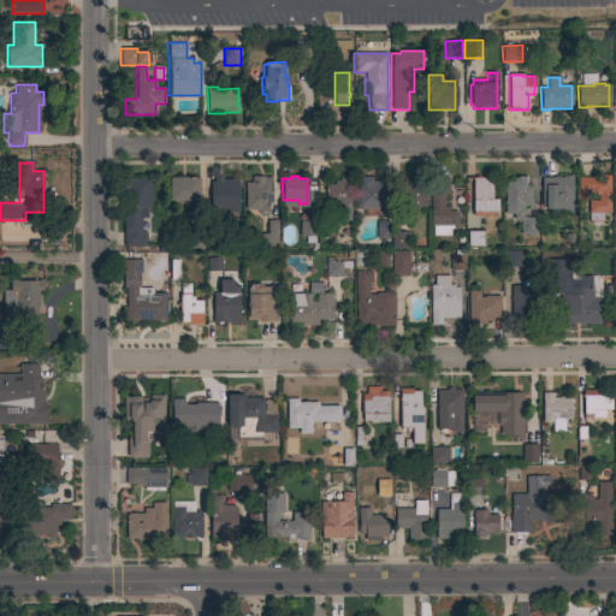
[(475,178),(475,176),(480,176),(480,177),(492,177),(492,206),(472,206),(472,178),(475,178)]
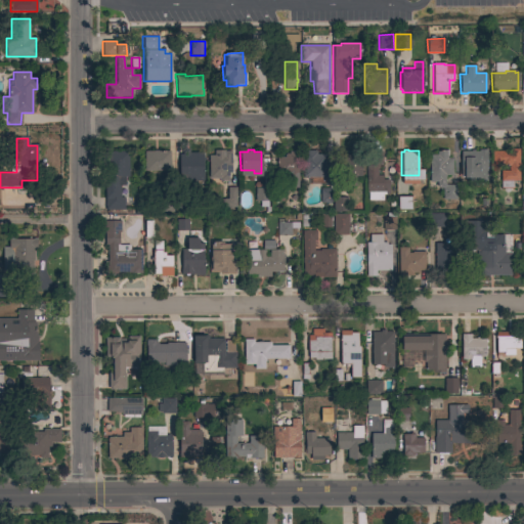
[(487,181),(469,181),(469,178),(464,178),(464,177),(461,177),(461,151),(462,151),(462,150),(474,150),(474,151),(478,151),(478,149),(486,149),(487,181)]
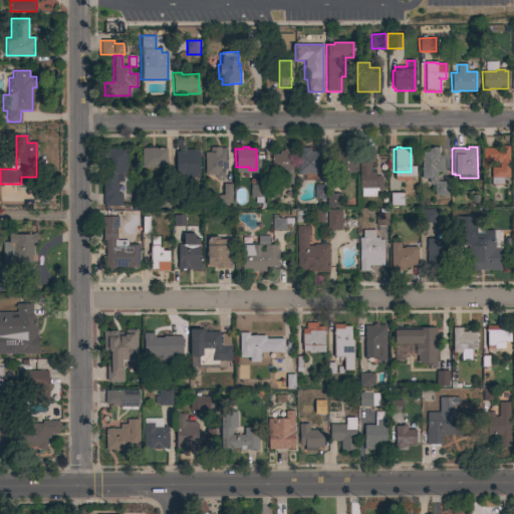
[(509,160),(510,160),(510,163),(509,163),(509,178),(503,178),(503,185),(492,185),(492,179),(491,179),(490,168),(499,168),(499,162),(494,162),(494,160),(483,160),(483,149),(499,149),(499,147),(509,147),(509,160)]
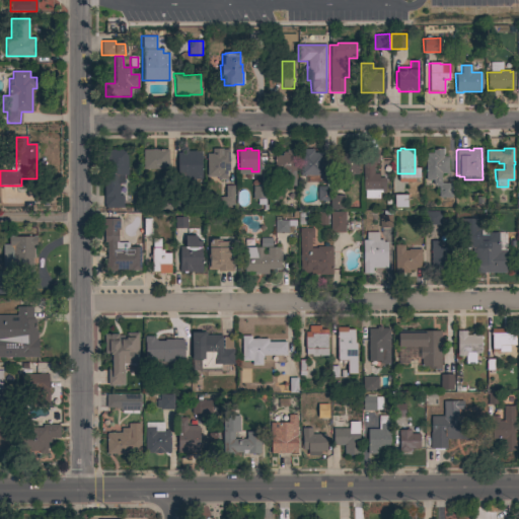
[(229,170),(226,170),(226,179),(217,179),(217,177),(207,177),(207,154),(212,154),(212,149),(222,149),(229,149),(229,170)]
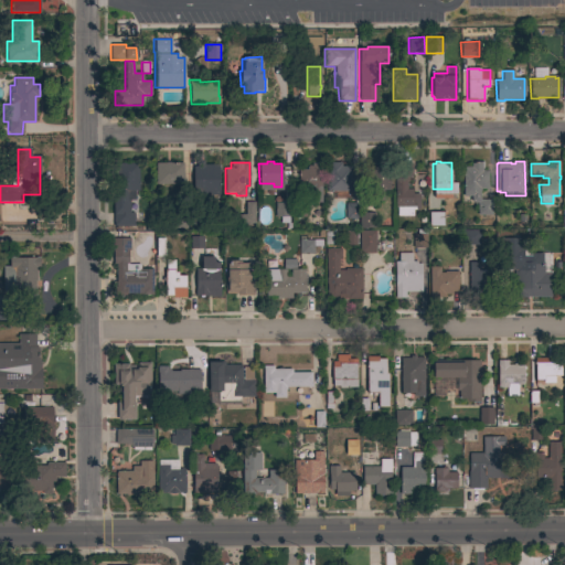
[(326,162),(341,162),(341,166),(351,167),(351,176),(353,176),(353,191),(352,191),(352,198),(333,198),(333,192),(326,192),(326,162)]
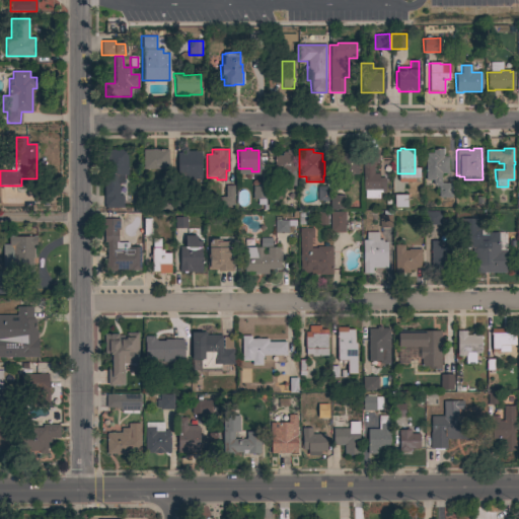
[(425,153),(432,153),(432,150),(436,150),(436,149),(444,149),(444,155),(443,155),(443,156),(448,156),(448,173),(440,173),(440,183),(451,183),(451,198),(438,198),(438,186),(432,186),(432,179),(425,179),(425,153)]
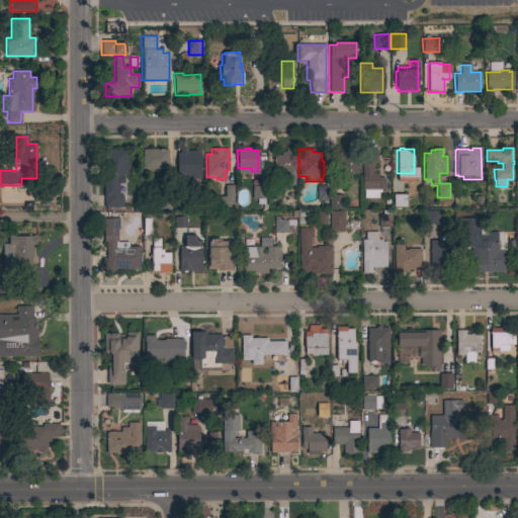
[(125,195),(122,195),(122,207),(103,207),(103,167),(105,167),(106,150),(127,150),(126,175),(123,175),(123,183),(126,183),(125,195)]
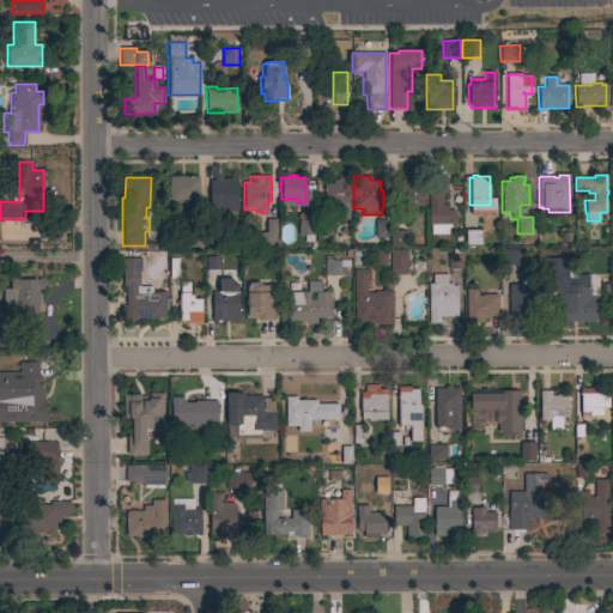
[(199,177),(199,200),(169,200),(169,177),(199,177)]
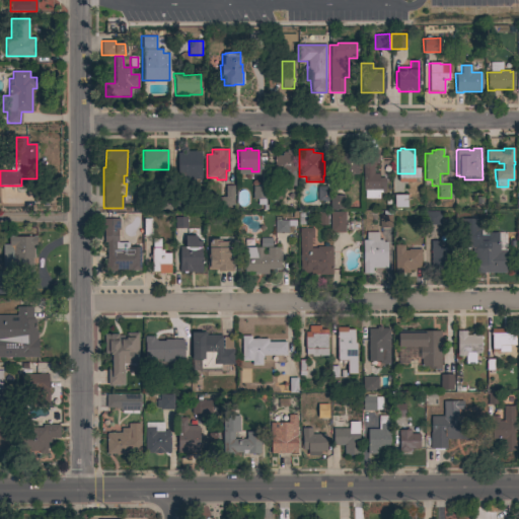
[(285,187),(285,174),(275,174),(275,156),(282,155),(282,153),(286,153),(286,150),(294,150),(295,187),(285,187)]
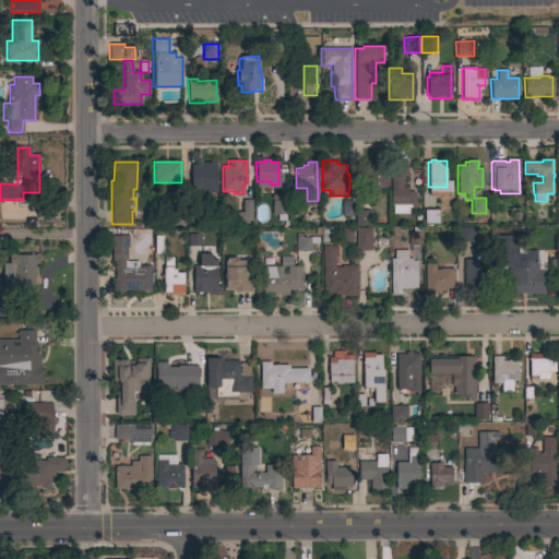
[(405,176),(405,180),(402,180),(402,188),(407,188),(407,192),(414,191),(415,207),(408,207),(408,213),(393,214),(393,205),(391,205),(390,188),(395,188),(395,177),(391,177),(391,162),(407,162),(407,176),(405,176)]
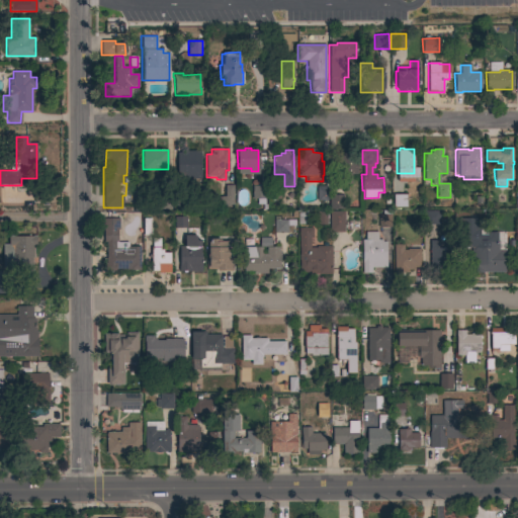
[(200,158),(195,158),(195,170),(180,170),(180,151),(200,151),(200,158)]
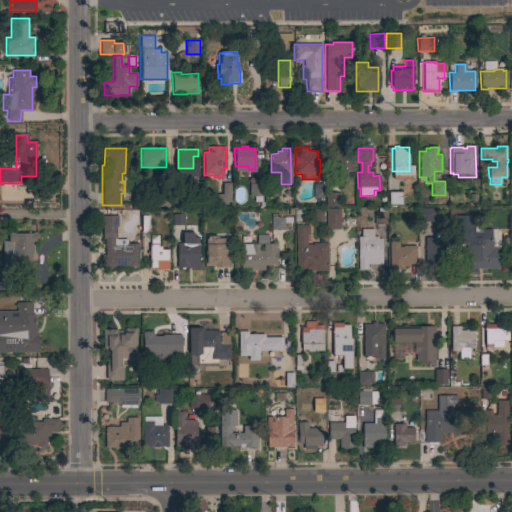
[(332,182),(332,152),(348,152),(348,171),(346,171),(346,182),(332,182)]
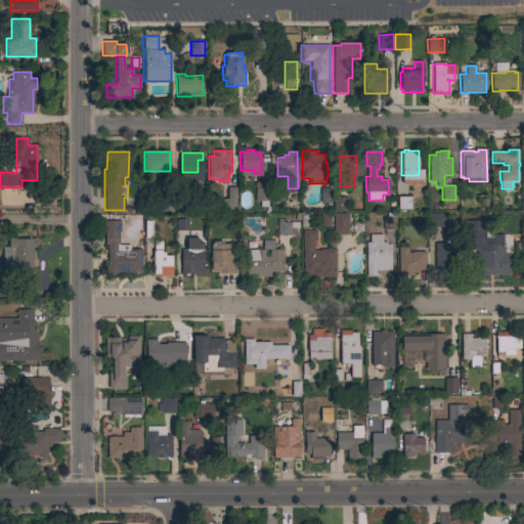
[(407,199),(395,199),(395,179),(407,179),(407,199)]
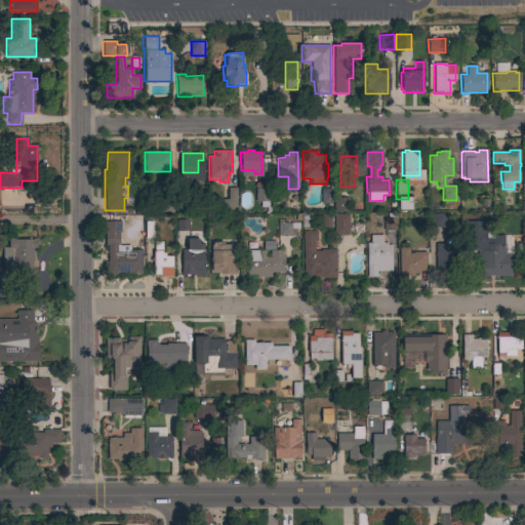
[(255,189),(256,189),(256,187),(270,187),(270,203),(268,203),(268,207),(270,207),(270,213),(266,213),(266,207),(260,207),(260,202),(255,202),(255,189)]
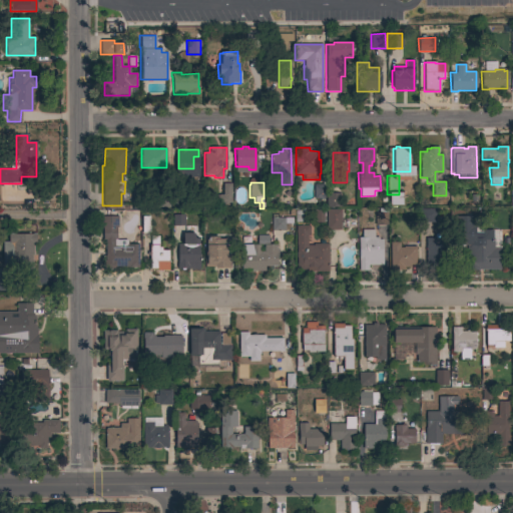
[(230,202),(227,202),(227,205),(216,205),(216,194),(222,194),(222,183),(230,183),(230,202)]
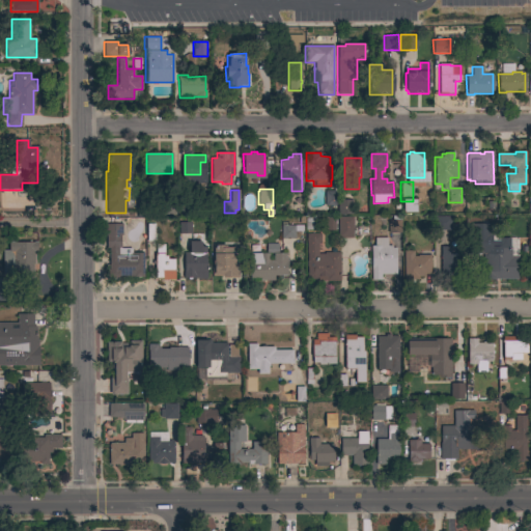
[(275,204),(275,191),(287,191),(287,204),(275,204)]
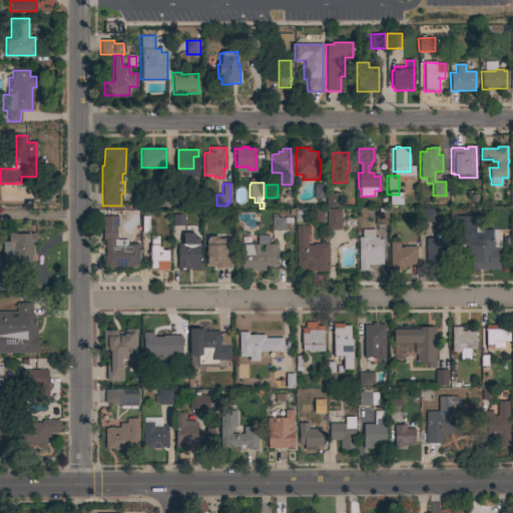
[(314,184),(324,184),(324,198),(314,198),(314,184)]
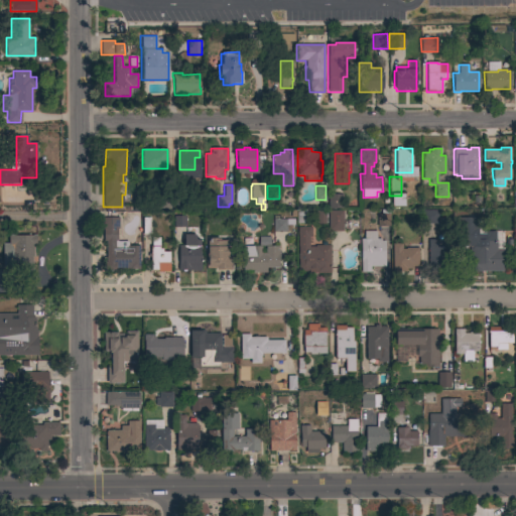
[(328,195),(342,194),(343,208),(329,209),(328,195)]
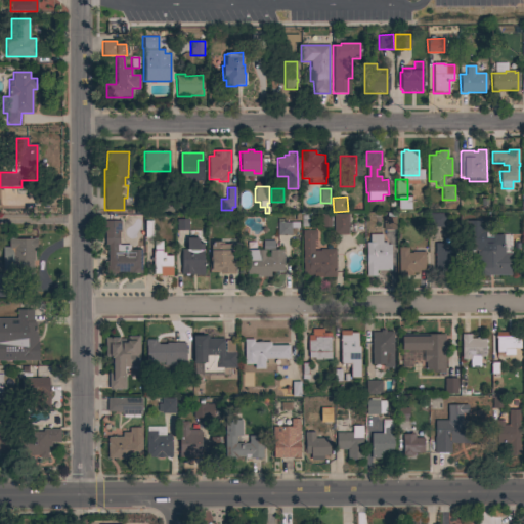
[(157,212),(157,198),(173,198),(173,212),(157,212)]
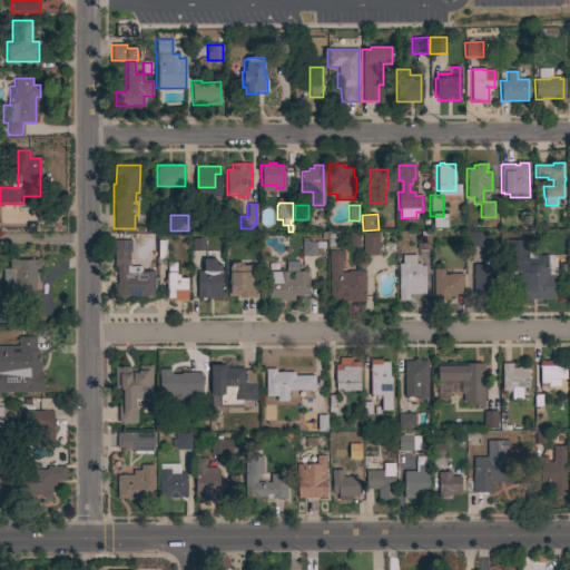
[(446,216),(432,216),(432,229),(446,229),(446,216)]
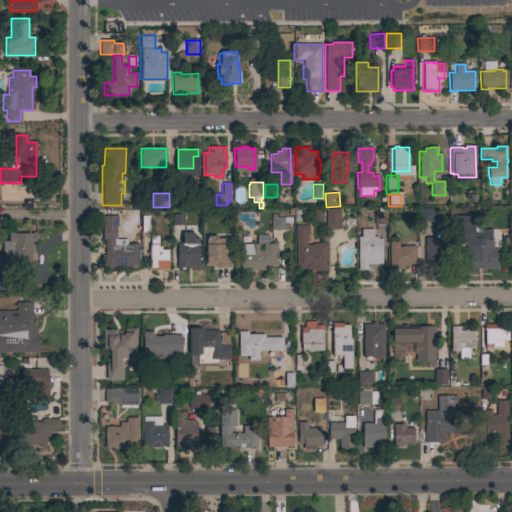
[(294,208),(304,208),(304,222),(295,222),(294,208)]
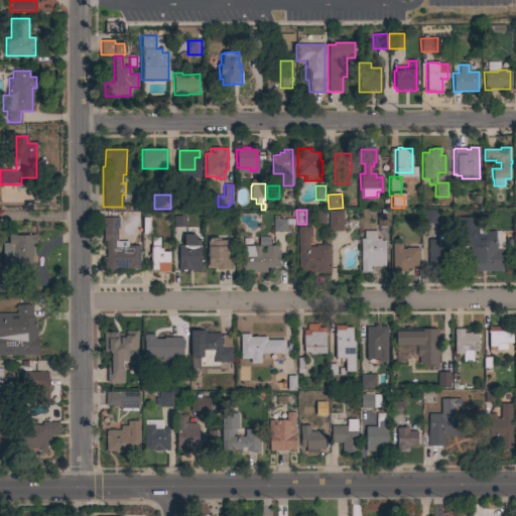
[(389,227),(377,227),(377,215),(380,215),(380,210),(389,210),(389,227)]
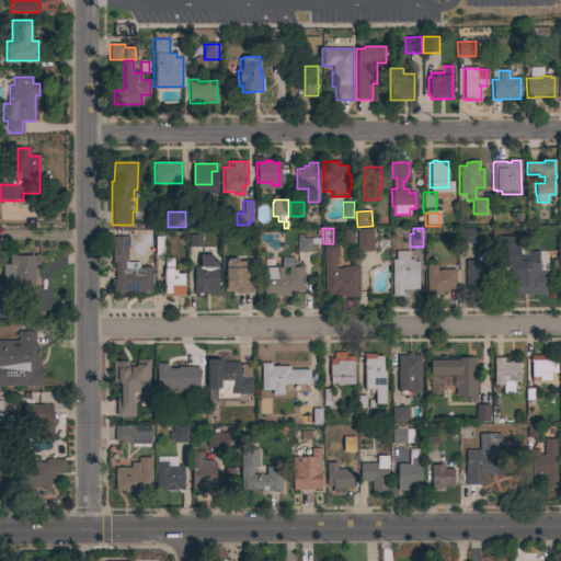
[(354,244),(344,244),(343,229),(354,229),(354,244)]
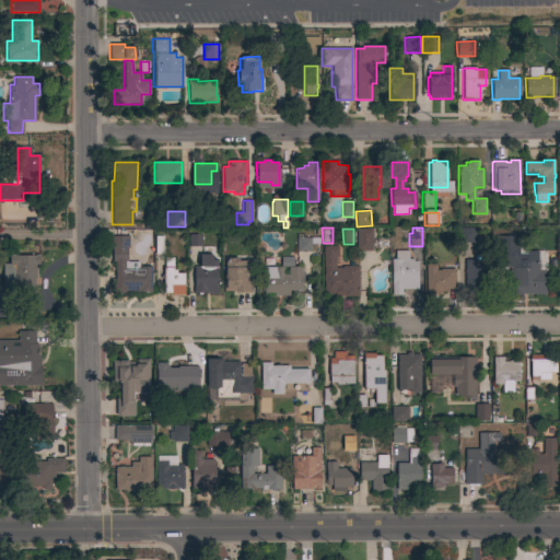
[(356,229),(372,229),(372,251),(356,251),(356,229)]
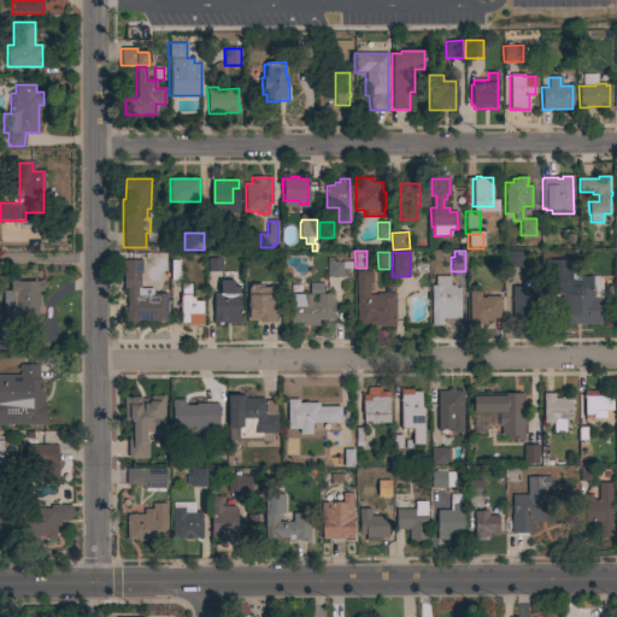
[(523,252),(524,268),(518,268),(518,269),(509,269),(509,268),(503,268),(503,252),(523,252)]
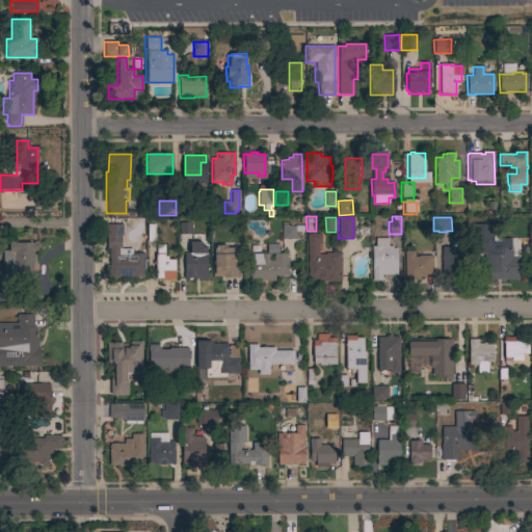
[(191,235),(179,235),(179,223),(191,222),(191,235)]
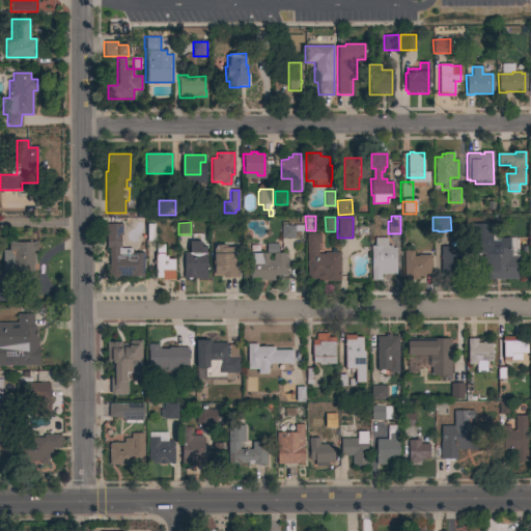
[(121,224),(121,235),(120,235),(120,249),(132,249),(132,253),(143,253),(143,277),(133,277),(133,276),(111,276),(111,277),(108,277),(107,269),(109,269),(109,248),(106,248),(106,224),(121,224)]
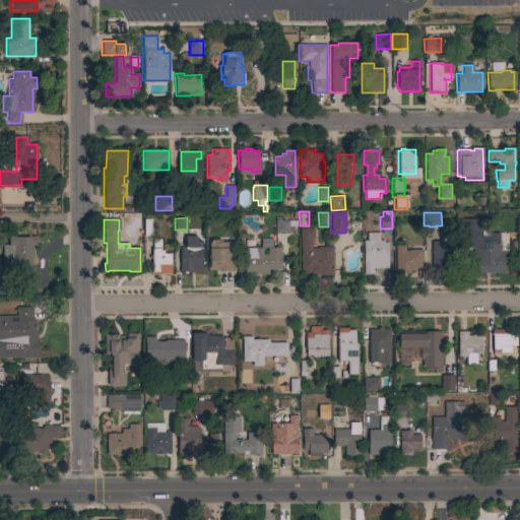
[(296,220),(296,228),(284,228),(284,235),(281,235),(281,236),(276,236),(276,234),(275,234),(275,220),(296,220)]
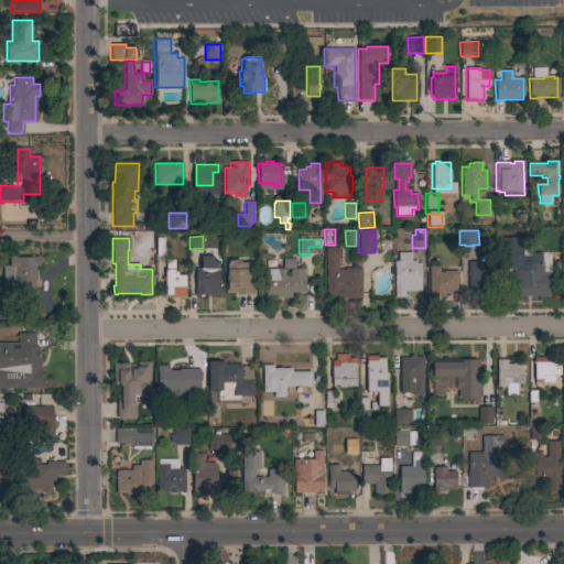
[(514,260),(501,260),(501,246),(514,246),(514,260)]
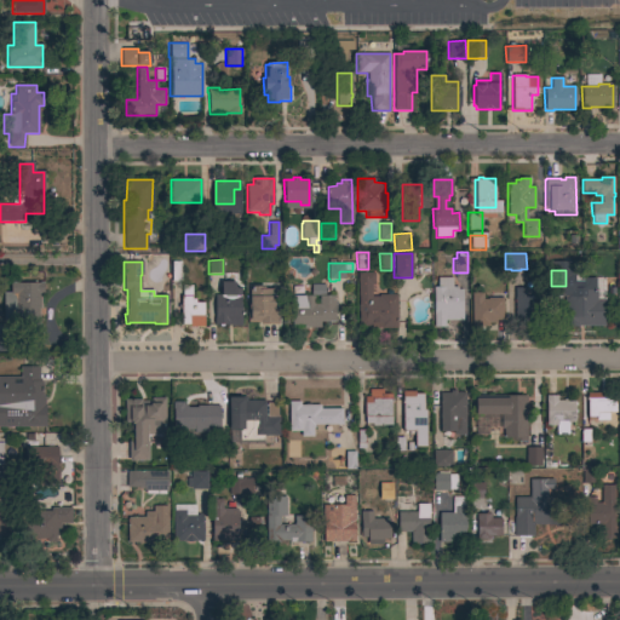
[(604,326),(564,326),(564,294),(569,294),(569,288),(570,288),(570,271),(583,271),(583,280),(604,280),(604,326)]
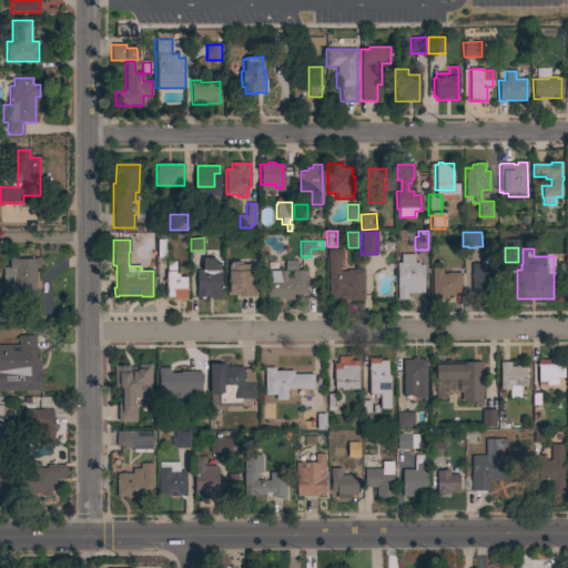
[(407,293),(407,300),(397,300),(397,282),(395,281),(395,277),(396,277),(396,263),(401,263),(401,254),(414,254),(414,263),(419,263),(419,265),(423,265),(423,293),(407,293)]
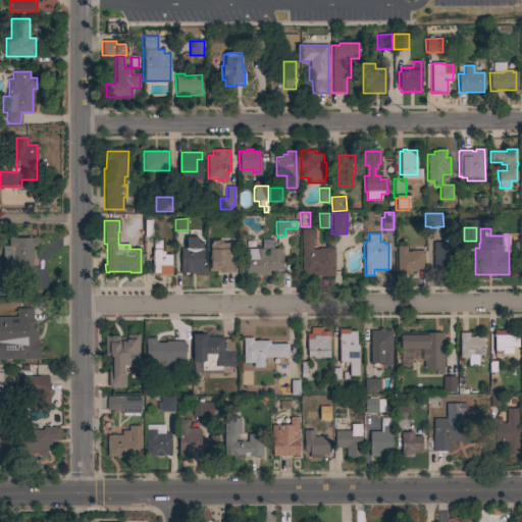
[(186,248),(186,238),(198,238),(198,243),(202,243),(202,260),(203,260),(203,274),(191,274),(191,273),(179,273),(179,268),(180,268),(180,248),(186,248)]
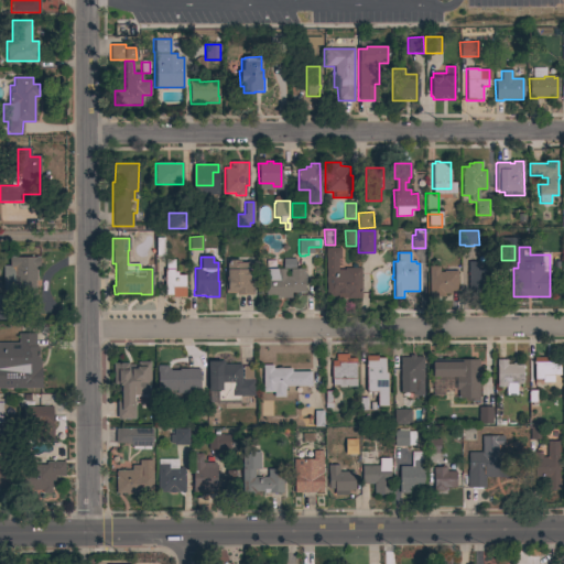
[(14,291),(2,291),(2,266),(9,266),(9,258),(40,258),(40,268),(36,268),(36,275),(35,275),(35,294),(14,294),(14,291)]
